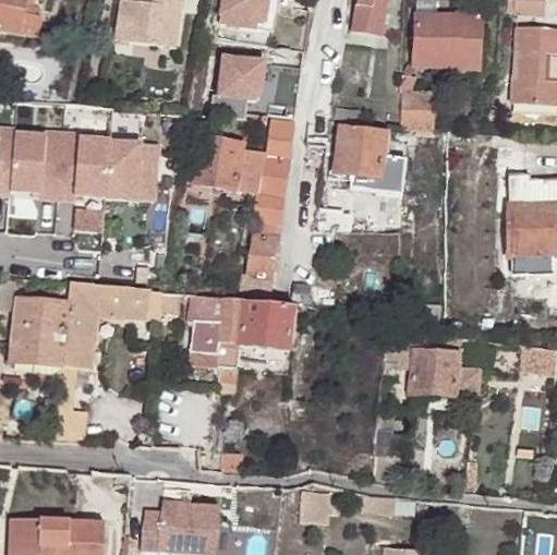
[(0,0),(0,26),(39,34),(44,16),(35,15),(37,9),(24,5),(25,0),(0,0)]
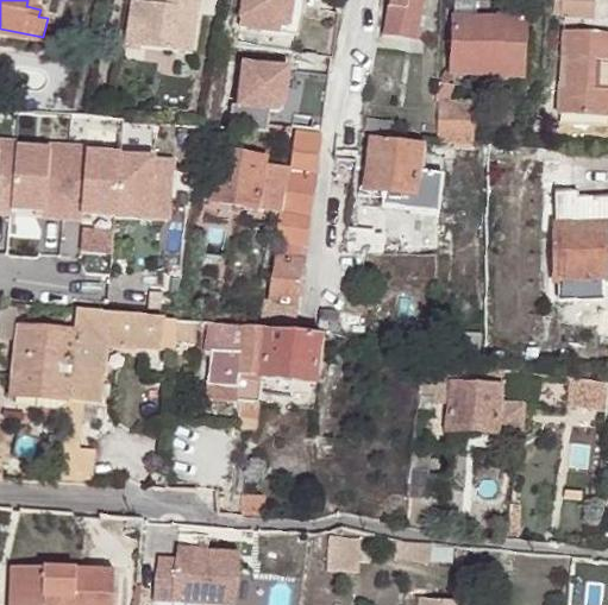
[(131,0),(127,20),(143,21),(139,45),(193,54),(201,0),(168,0),(167,4),(157,2),(139,0),(131,0)]
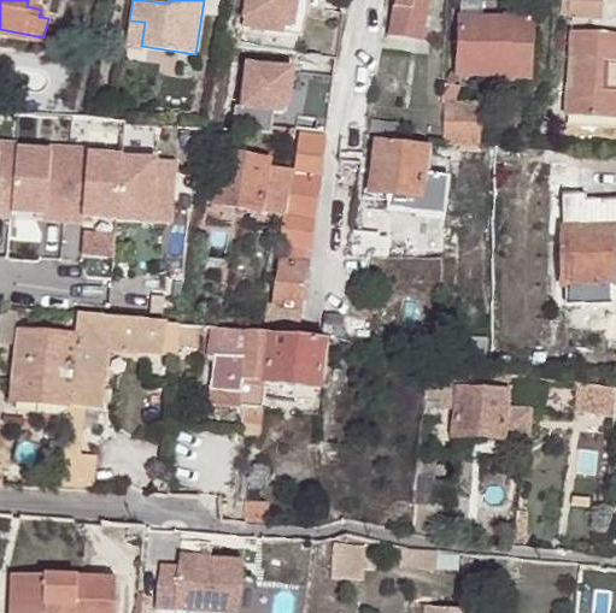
[(245,0),(241,24),(304,34),(310,0),(245,0)]
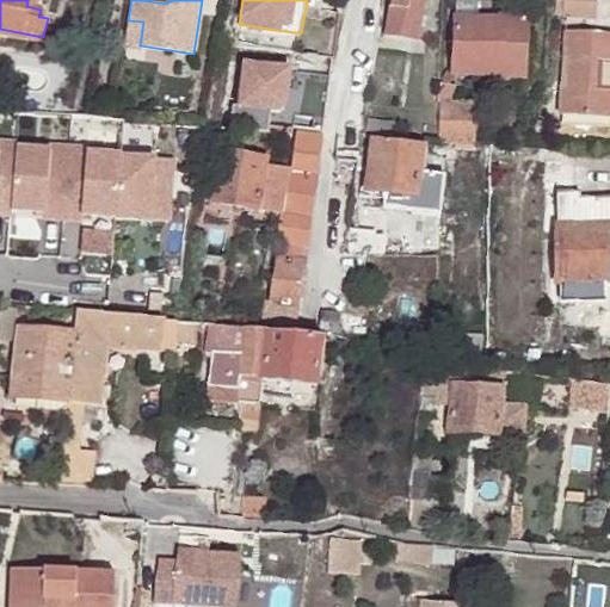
[(390,0),(386,39),(418,44),(425,0),(390,0)]
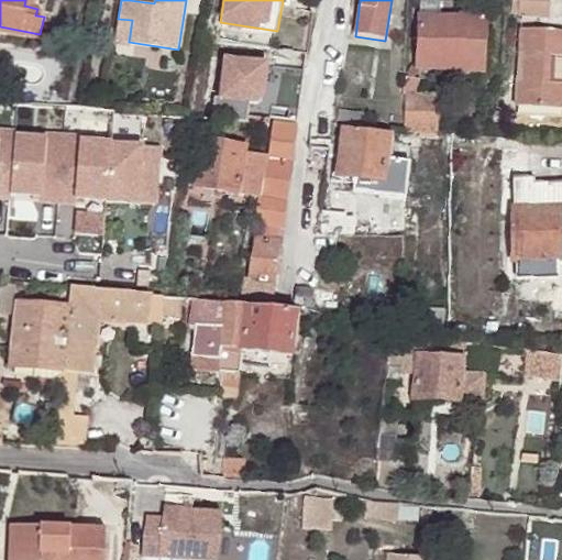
[(419,0),(420,10),(440,11),(439,0),(419,0)]
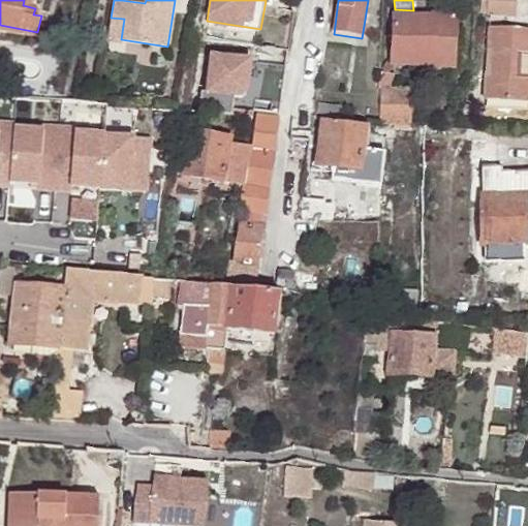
[(488,0),(488,11),(517,13),(517,0),(488,0)]
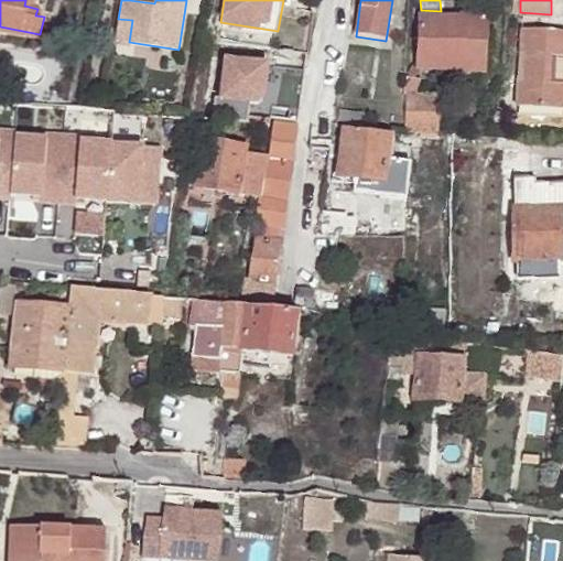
[(459,64),(462,14),(441,11),(421,10),(417,62),(459,64)]
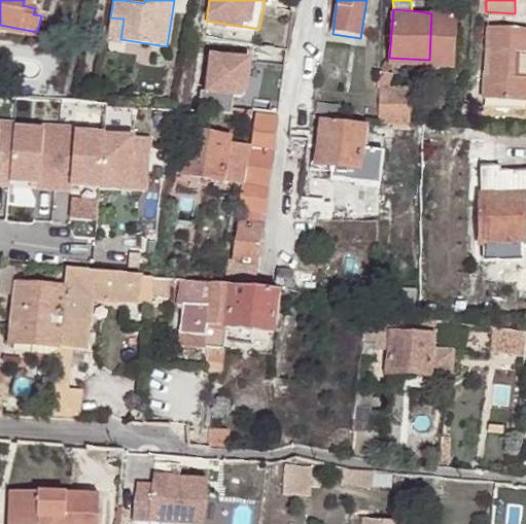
[(454,64),(457,12),(432,11),(431,13),(429,60),(429,62),(454,64)]
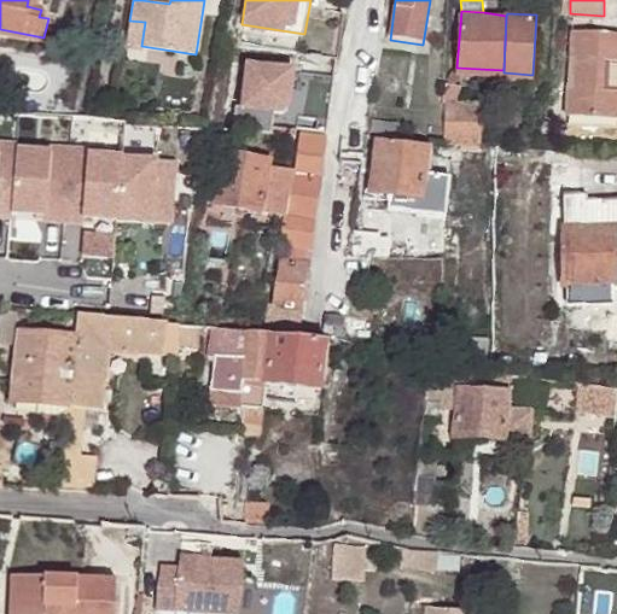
[(145,22),(129,21),(126,44),(141,46),(145,22)]
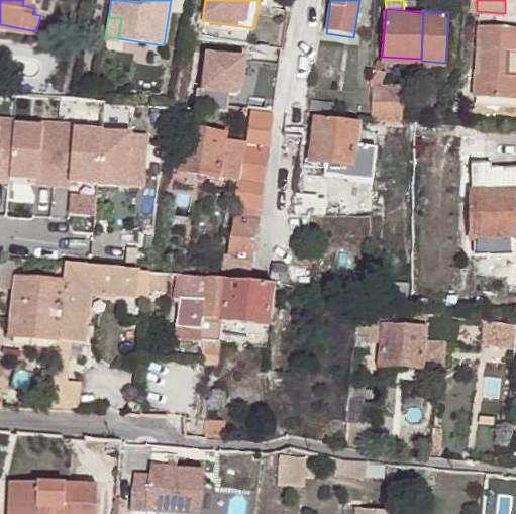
[(507,49),(514,49),(515,49),(515,26),(479,24),(478,46),(480,47),(478,71),(476,71),(475,95),(515,97),(515,74),(511,74),(504,74),(507,49)]
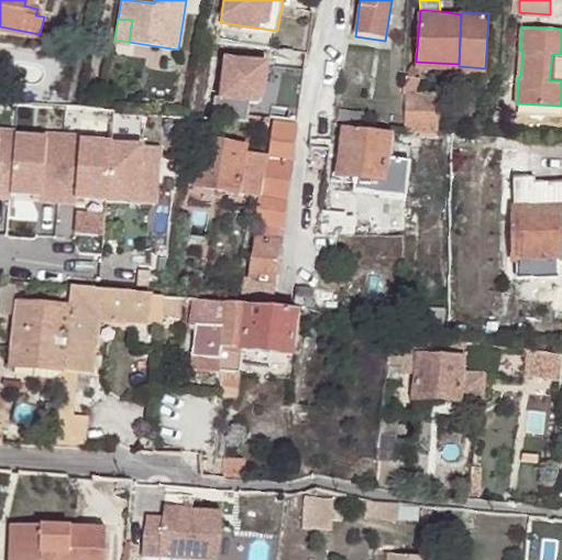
[(557,80),(560,54),(552,54),(549,80),(557,80)]
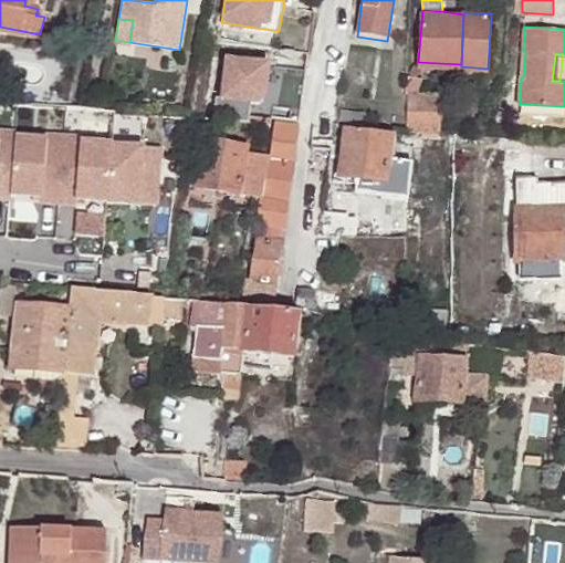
[(418,74),(407,74),(406,90),(417,90),(418,74)]
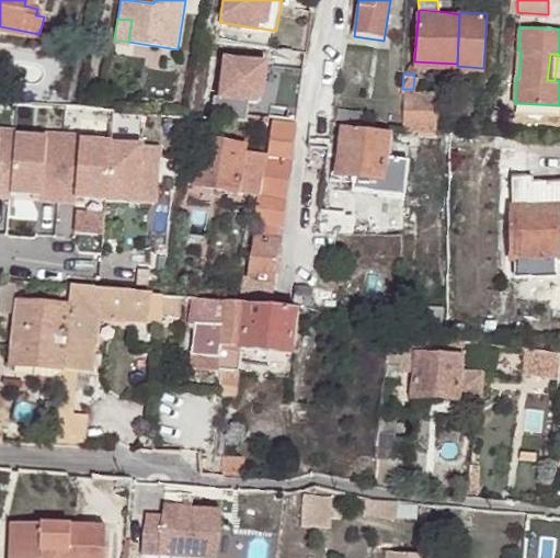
[(413,89),(402,89),(400,124),(418,126),(432,127),(435,127),(436,90),(413,89)]
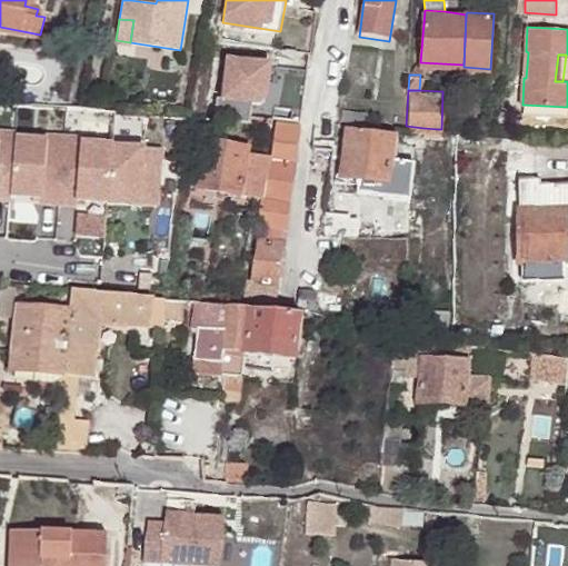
[(217,96),(212,116),(262,123),(265,116),(266,105),(217,96)]
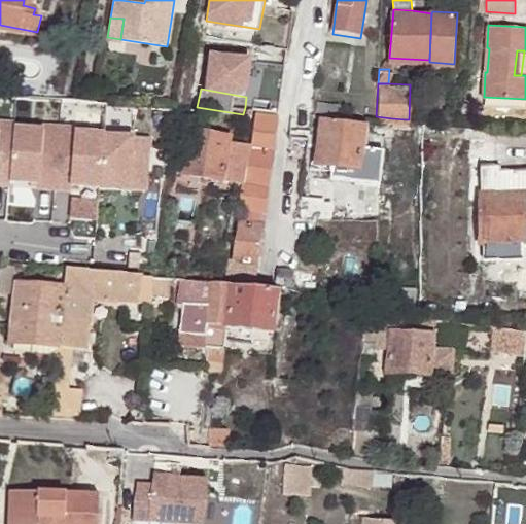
[(314,100),(312,113),(341,115),(341,101),(314,100)]
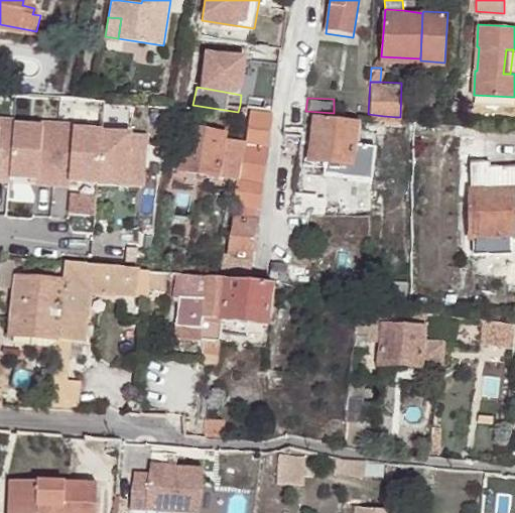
[(192,105),(184,103),(182,113),(189,114),(192,105)]
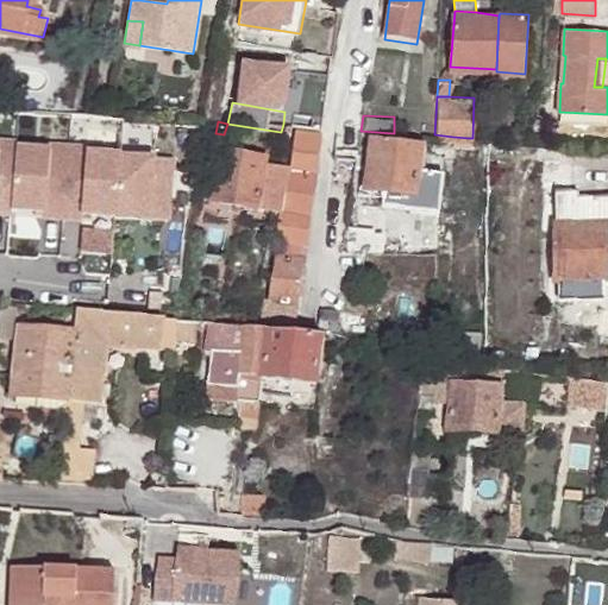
[(295,130),(288,170),(280,212),(275,237),(304,240),(321,133),(295,130)]
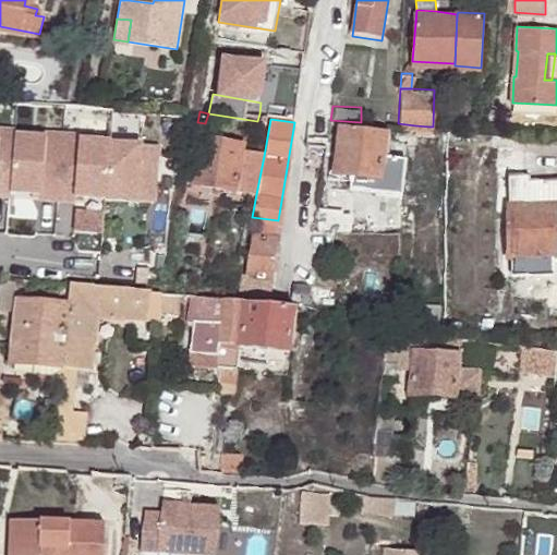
[(379,178),(383,156),(386,133),(341,127),(334,170),(348,173),(379,178)]
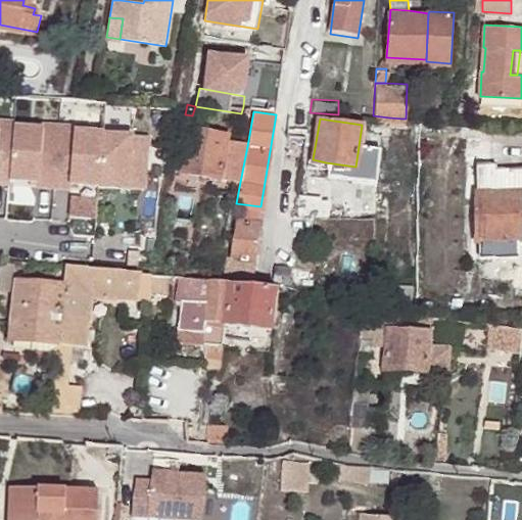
[(0,184),(8,185),(9,182),(12,126),(12,121),(0,120),(0,184)]
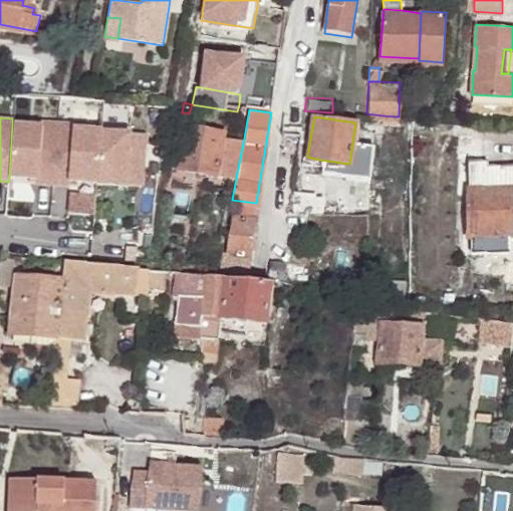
[(41,125),(12,123),(9,179),(37,181),(37,185),(52,186),(57,121),(41,120),(41,125)]
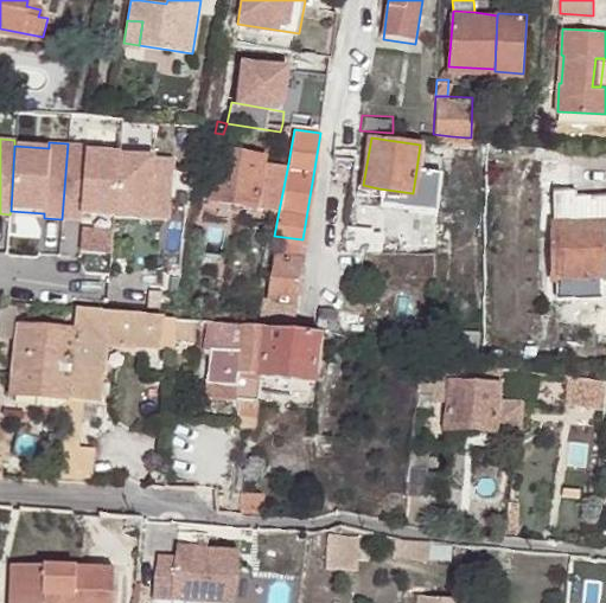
[(84,145),(68,143),(62,219),(80,219),(80,216),(114,218),(119,155),(84,153),(84,145)]
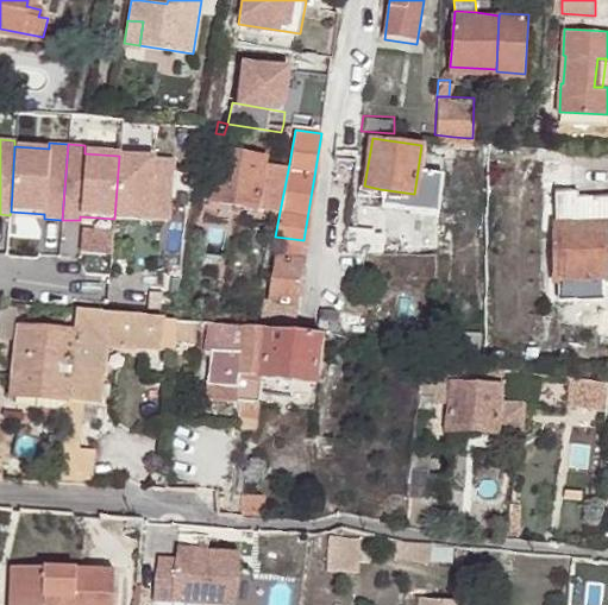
[(257,206),(264,165),(267,157),(219,149),(210,197),(257,206)]
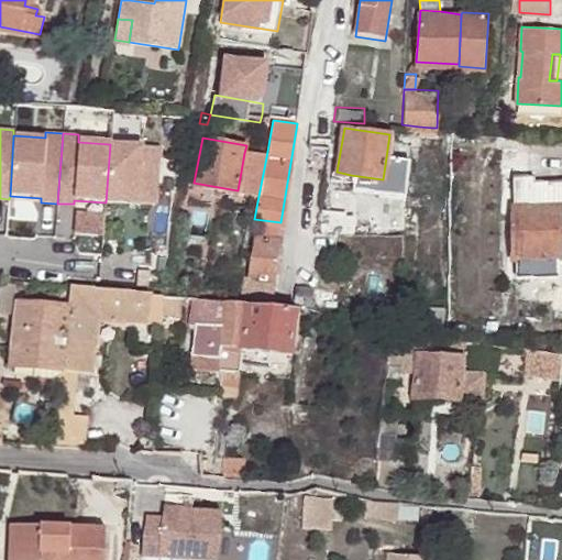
[(161,147),(110,144),(106,202),(156,206),(161,147)]
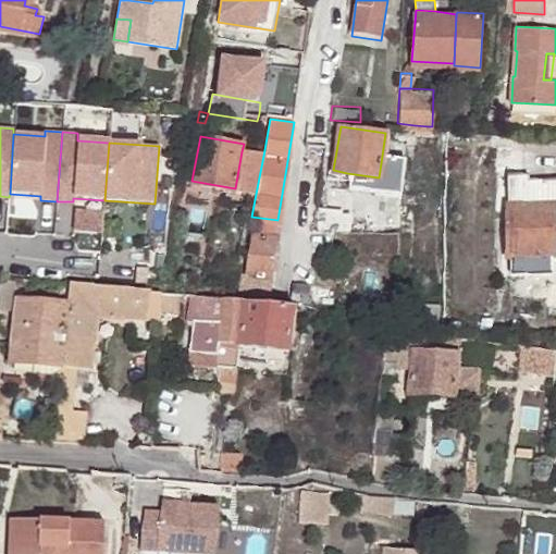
[(498,143),(497,162),(518,163),(519,152),(511,151),(511,143),(498,143)]
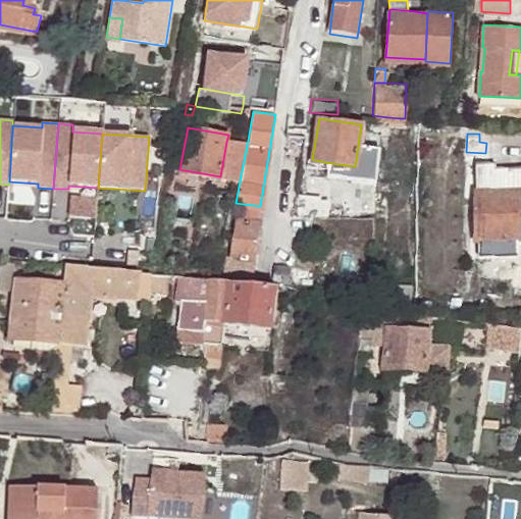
[(220,176),(237,180),(240,182),(247,146),(244,146),(226,142),(220,176)]
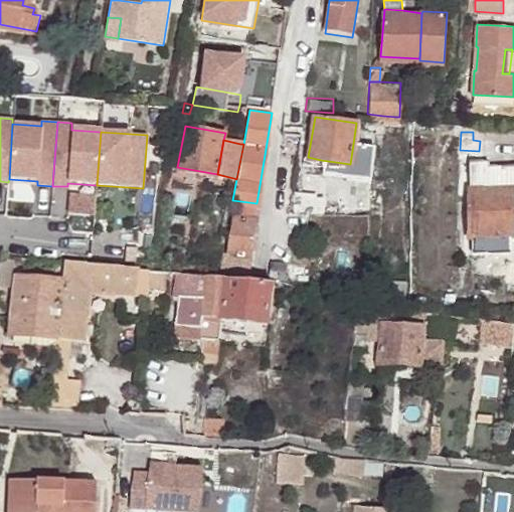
[(377,149),(353,144),(350,164),(321,160),(319,171),(372,180),(377,149)]
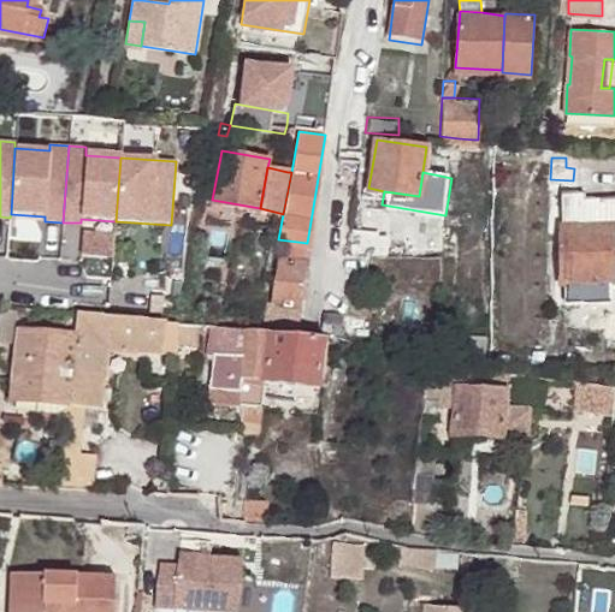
[(562,189),(561,221),(579,221),(580,196),(585,196),(586,190),(562,189)]
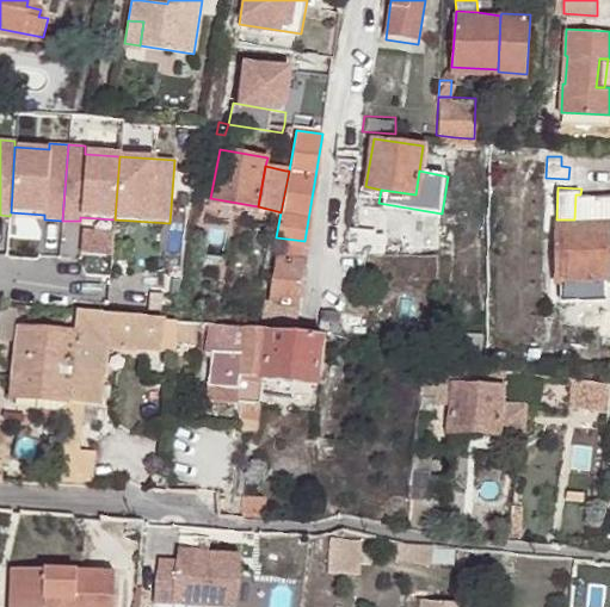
[(574,220),(608,221),(609,221),(609,194),(580,194),(575,194),(574,220)]
